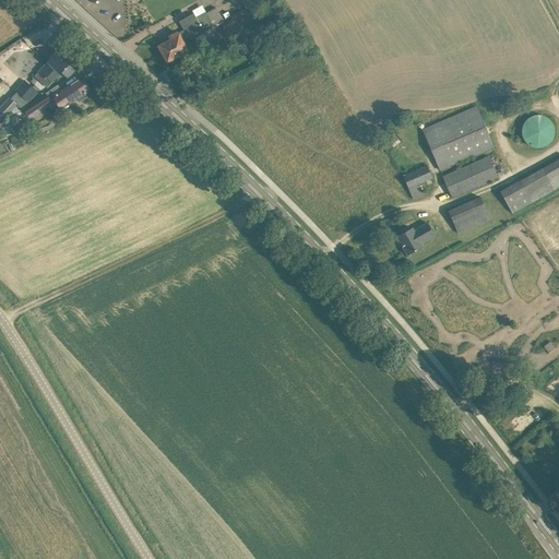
[(263,20),(274,13),(270,6),(260,12),(263,20)]
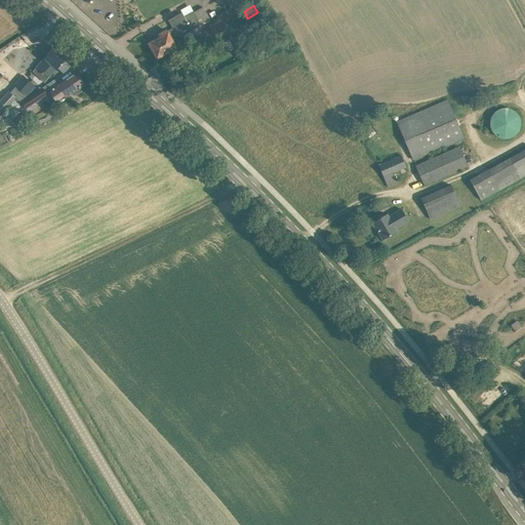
[(149,43),(153,50),(164,45),(209,19),(203,7),(185,17),(187,22),(166,32),(158,36),(159,37),(149,43)]
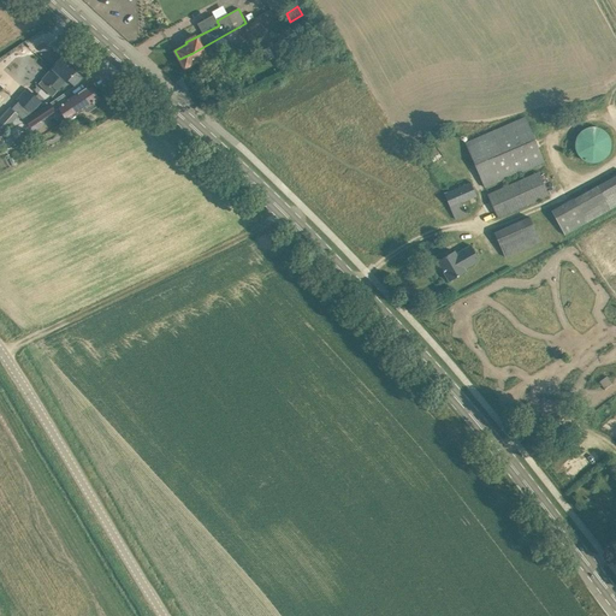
[(193,53),(179,59),(184,69),(197,61),(199,64),(208,59),(208,58),(230,46),(234,51),(262,35),(254,19),(246,24),(246,23),(193,53)]
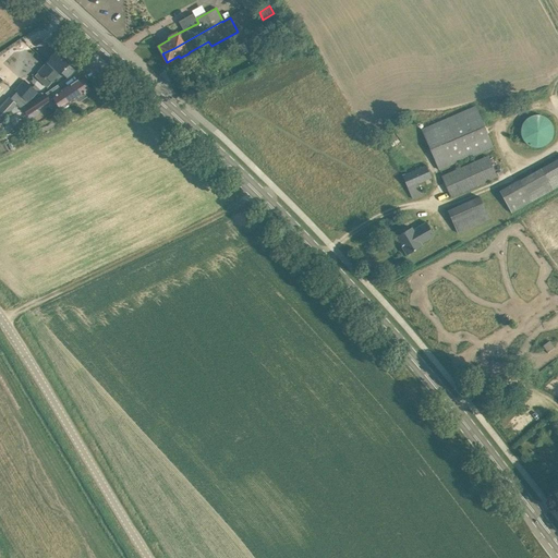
[(238,51),(234,46),(233,44),(227,48),(230,56),(238,51)]
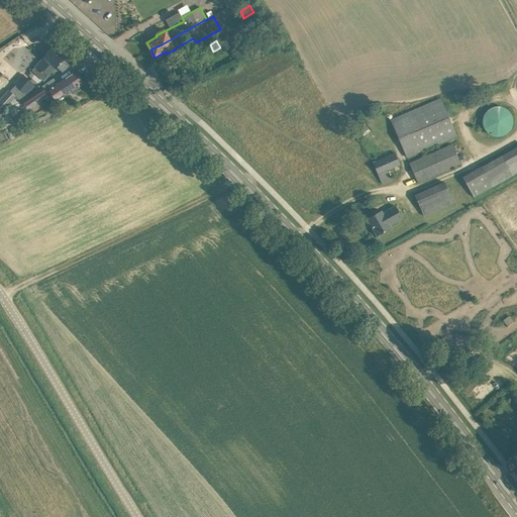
[(52,46),(48,50),(42,57),(43,58),(35,66),(43,73),(43,72),(48,76),(57,68),(63,73),(70,65),(64,60),(65,58),(52,46)]
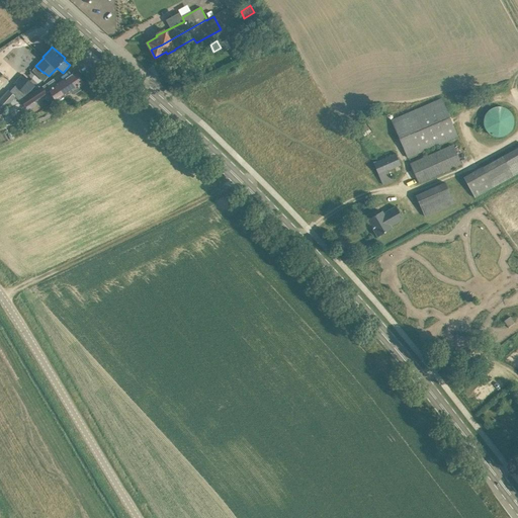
[(57,101),(71,91),(72,93),(75,94),(80,90),(78,87),(83,83),(78,76),(75,72),(56,85),(50,89),(54,96),(57,101)]
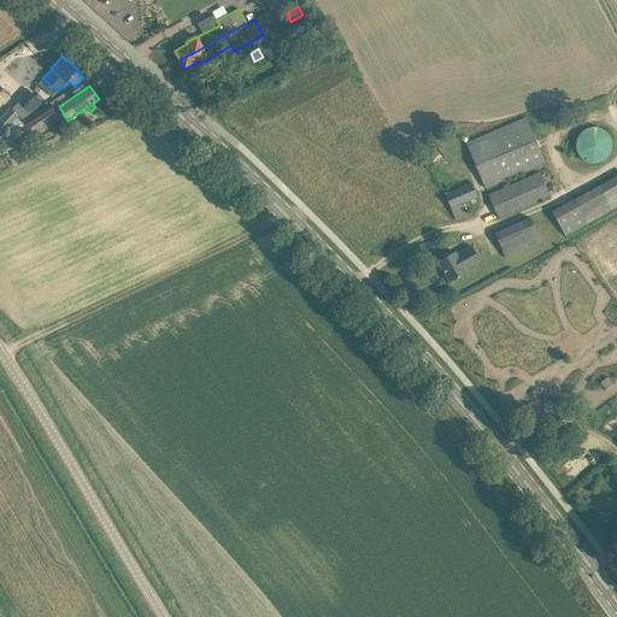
[(17,101),(31,115),(42,103),(27,89),(16,100),(17,101)]
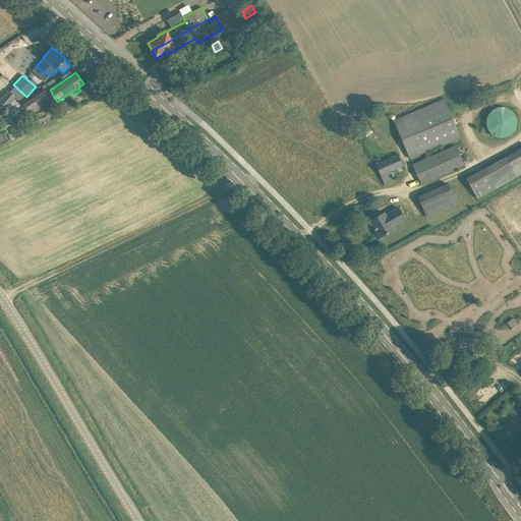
[(31,94),(20,101),(21,102),(25,109),(47,94),(42,87),(39,90),(38,90),(31,94)]
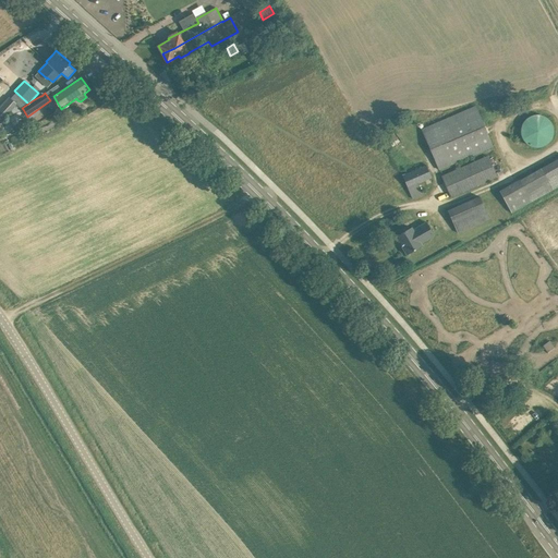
[(9,98),(8,97),(0,106),(0,118),(2,120),(10,111),(12,114),(13,116),(16,113),(23,109),(22,108),(10,97),(9,98)]
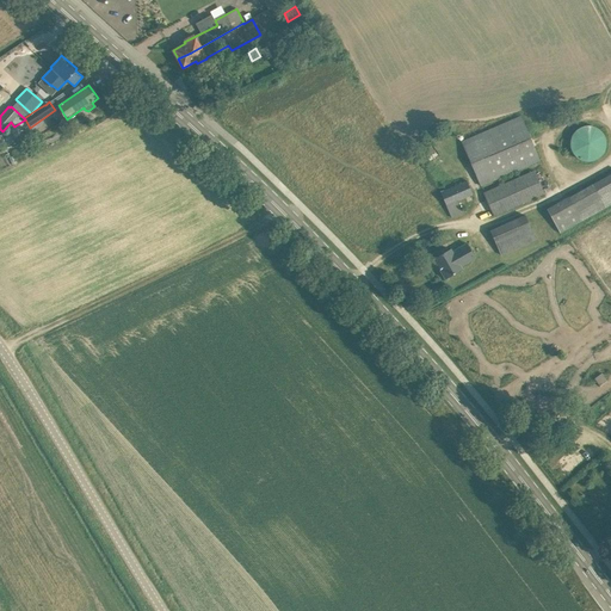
[(519,117),(483,133),(462,142),(480,186),(538,161),(519,117)]
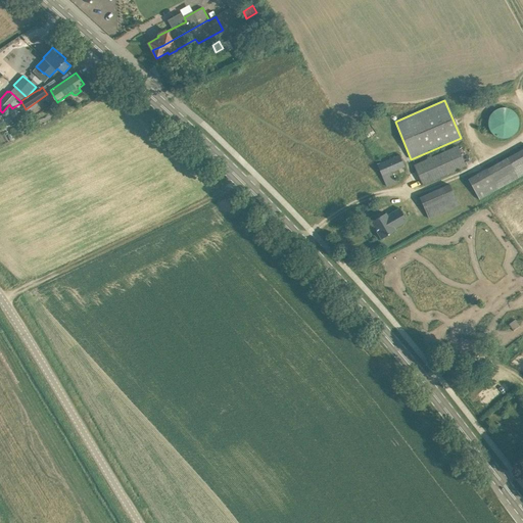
[(498,108),(496,109),(493,111),(491,113),(488,117),(488,122),(488,125),(489,131),(493,135),(497,137),(503,138),(508,138),(512,136),(515,133),(517,129),(518,126),(518,123),(518,117),(515,113),(512,110),(508,108),(505,107),(502,107),(498,108)]
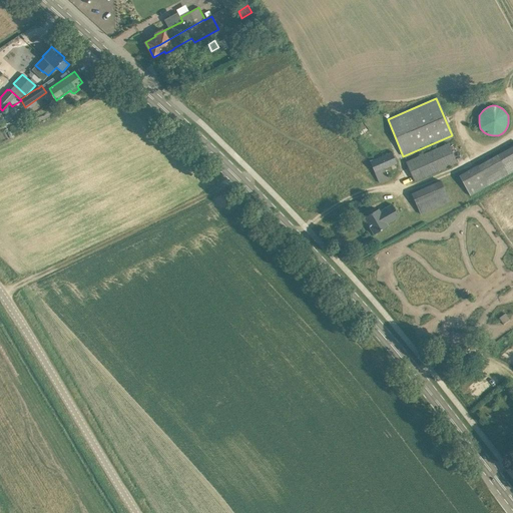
[(457,162),(449,143),(406,162),(415,181),(457,162)]
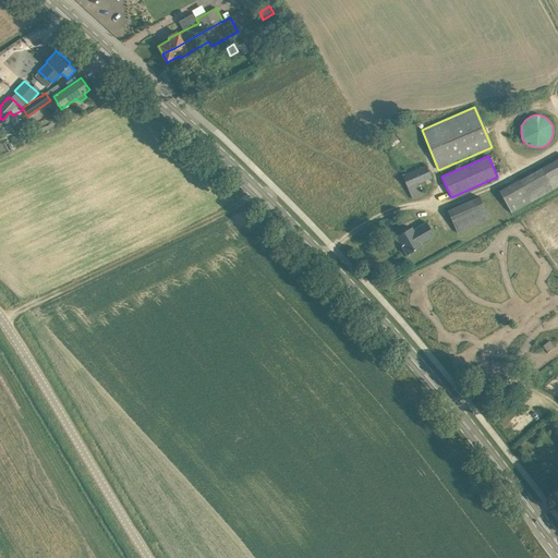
[(557,157),(498,191),(511,213),(557,186),(557,157)]
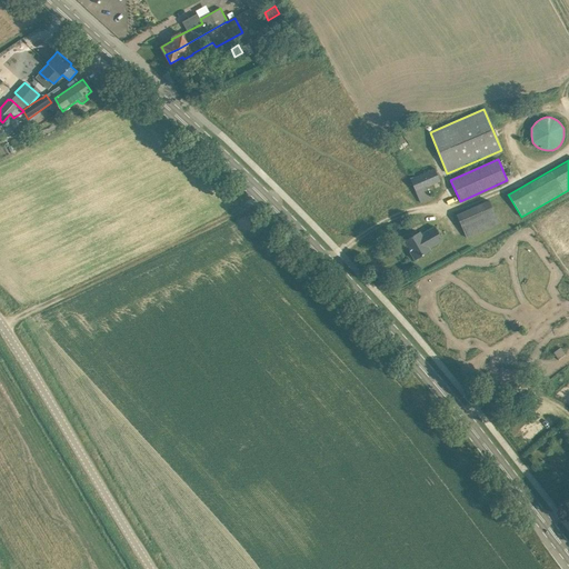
[(420,202),(428,199),(431,198),(429,193),(432,192),(430,185),(439,181),(435,169),(410,179),(416,191),(420,202)]
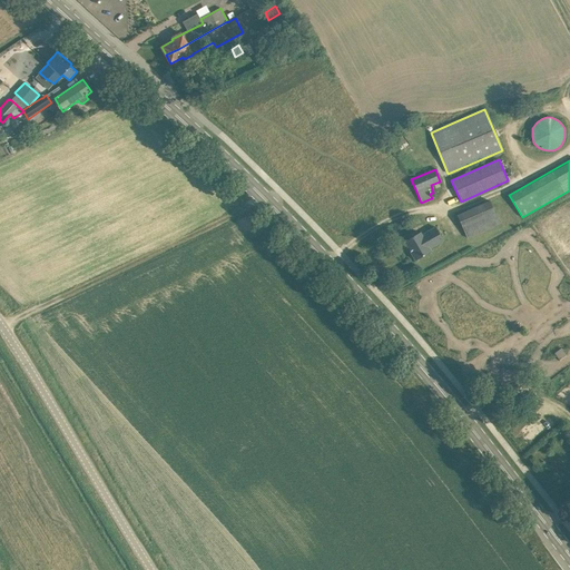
[(468,236),(502,224),(493,199),(459,213),(468,236)]
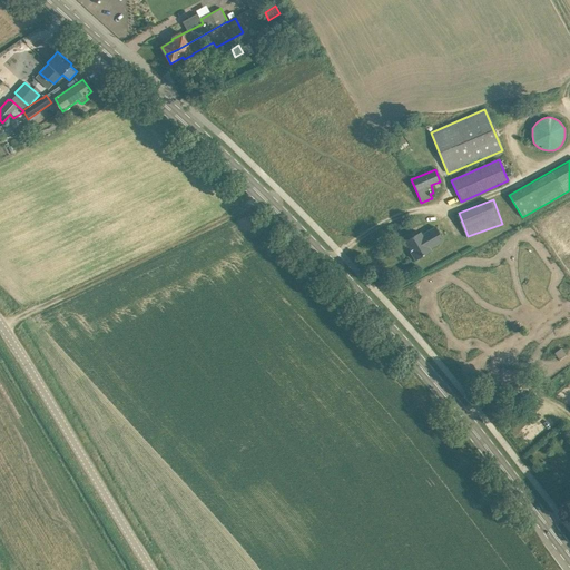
[(415,261),(420,257),(431,252),(430,248),(450,237),(442,224),(422,235),(420,233),(404,242),(415,261)]
